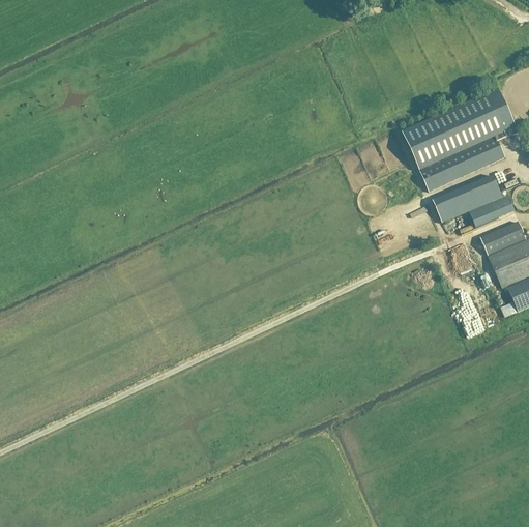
[(497,88),(402,132),(429,192),(504,157),(497,141),(518,132),(497,88)]
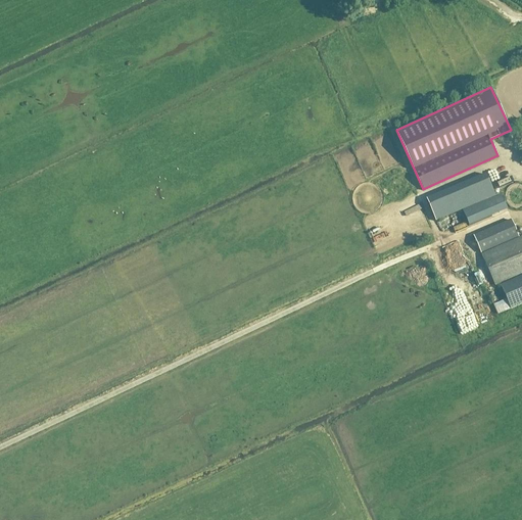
[(471,204),(485,198),(480,188),(466,194),(471,204)]
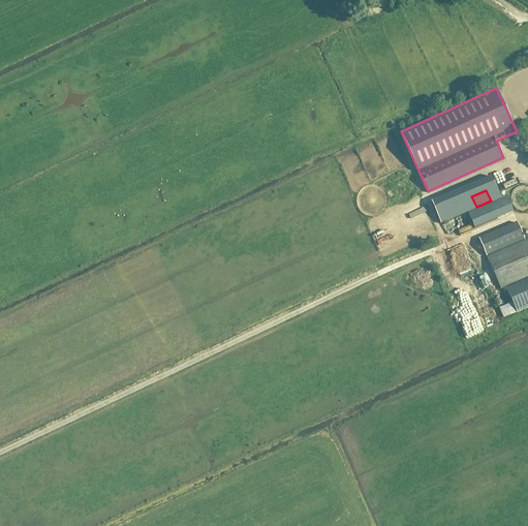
[(506,194),(468,211),(475,226),(514,210),(506,194)]
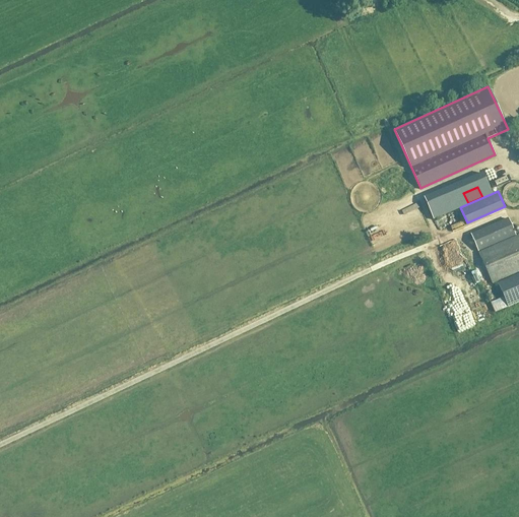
[(508,216),(473,233),(471,233),(478,250),(516,234),(508,216)]
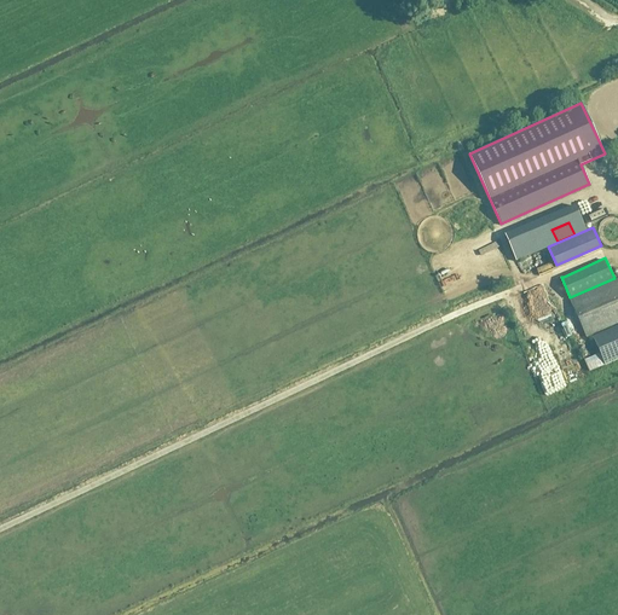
[(617,277),(571,299),(587,334),(617,319),(617,277)]
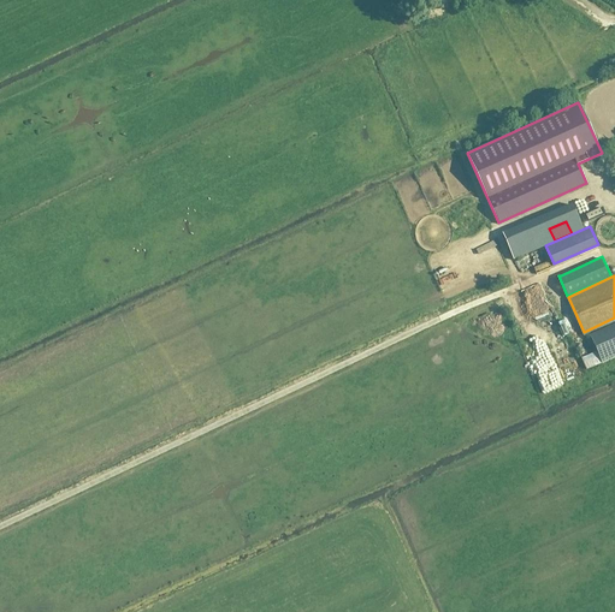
[(614,322),(590,334),(602,362),(614,356),(614,322)]
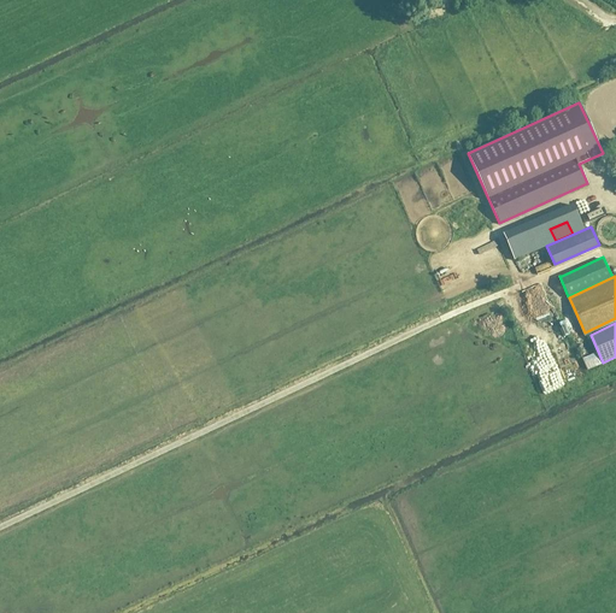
[(558,340),(574,376),(590,369),(574,334),(558,340)]
